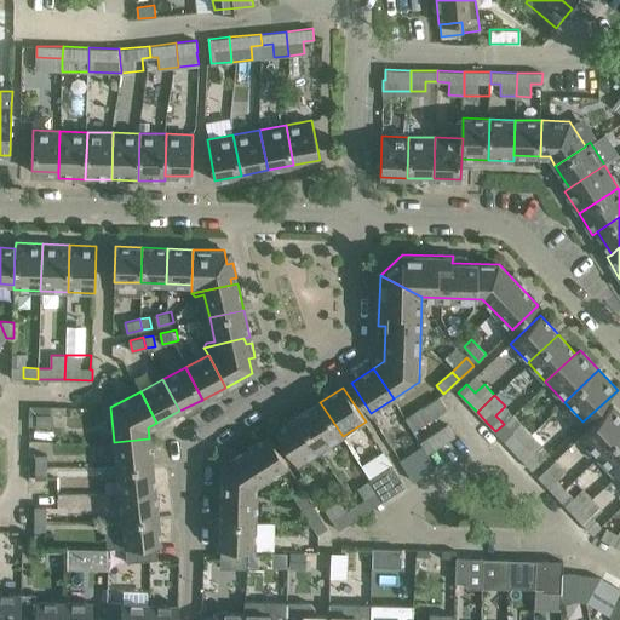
[(406,419),(413,430),(447,408),(440,396),(406,419)]
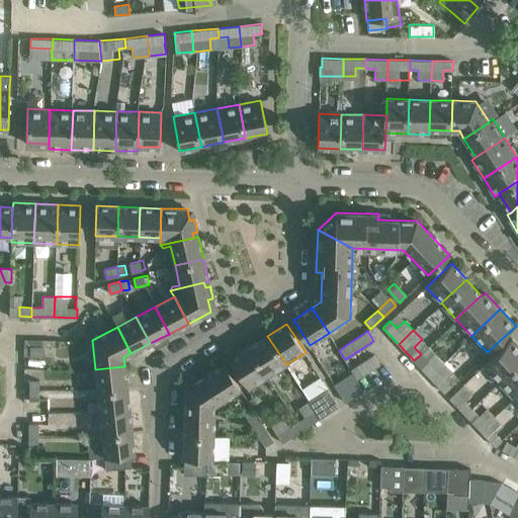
[(267,336),(249,348),(267,376),(286,364),(267,336)]
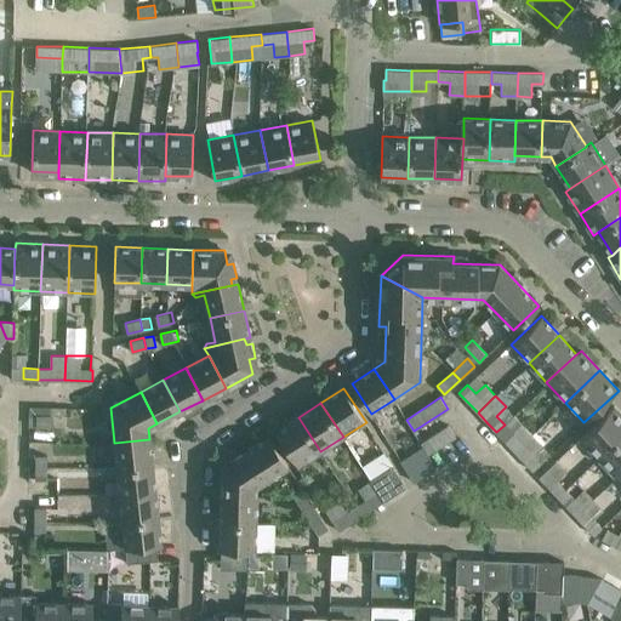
[(580,438),(598,459),(620,437),(620,414),(614,406),(580,438)]
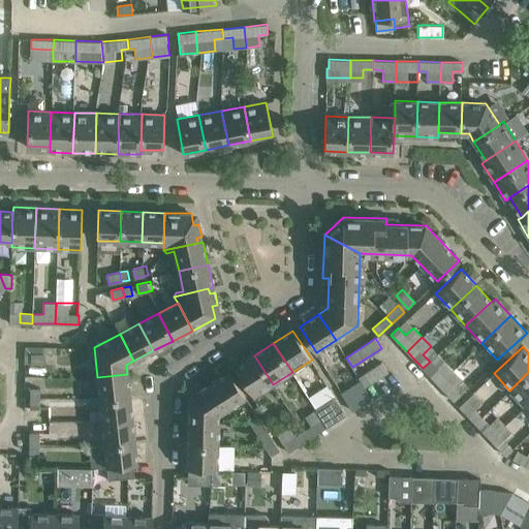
[(34,353),(34,364),(43,364),(43,353),(34,353)]
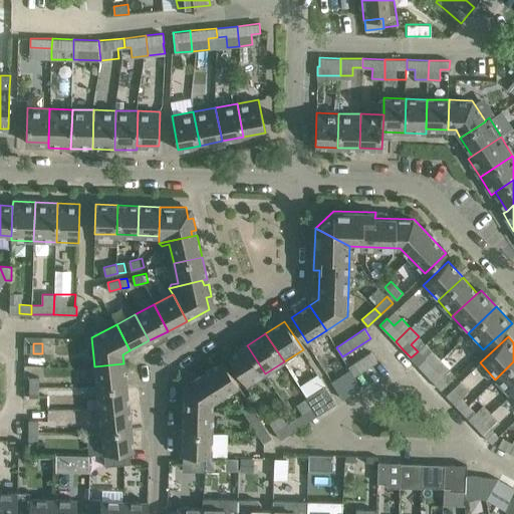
[(418,364),(426,373),(441,359),(426,343),(418,351),(411,357),(418,364)]
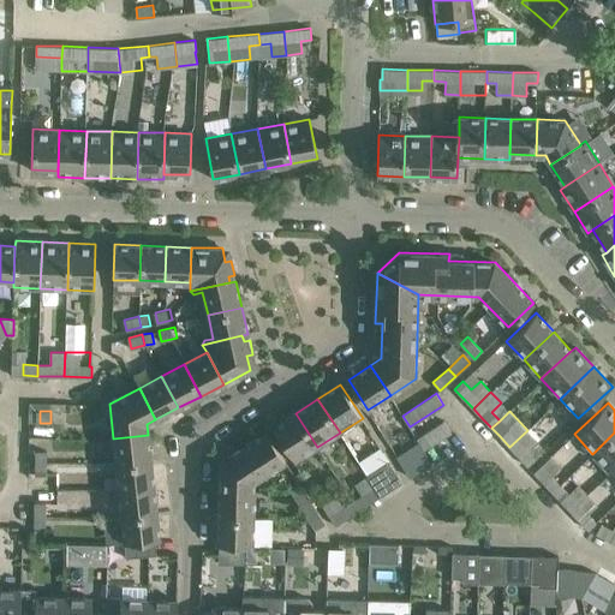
[(317,447),(296,413),(273,428),(296,461),(317,447)]
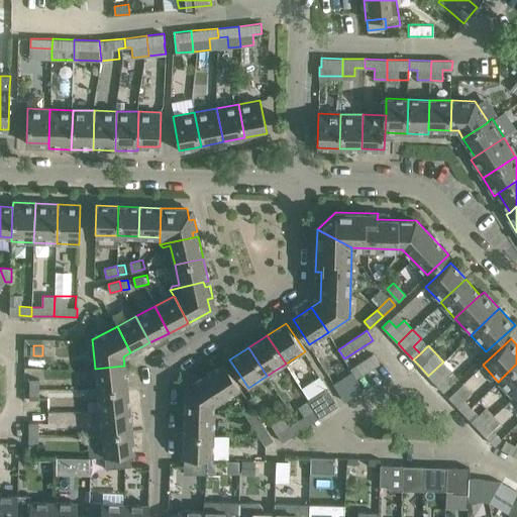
[(350,369),(352,372),(356,378),(380,364),(373,353),(350,369)]
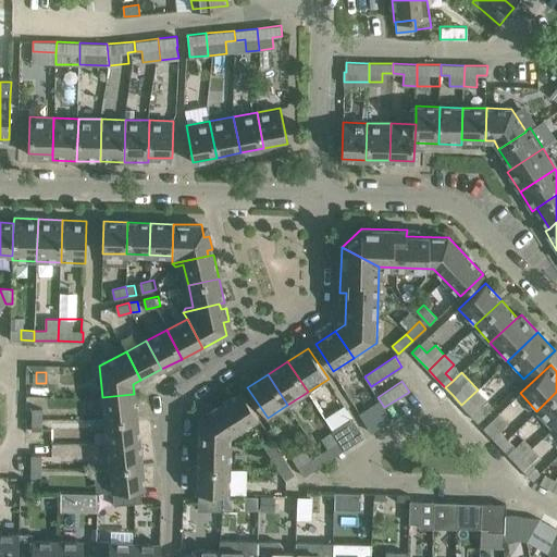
[(478,390),(461,405),(470,413),(478,422),(494,407),(478,390)]
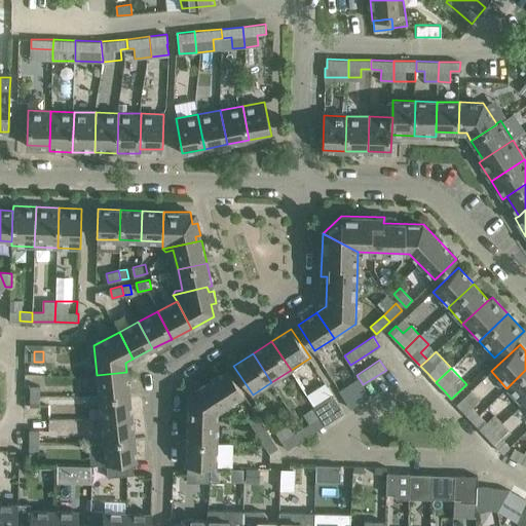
[(228,369),(211,380),(227,406),(245,395),(228,369)]
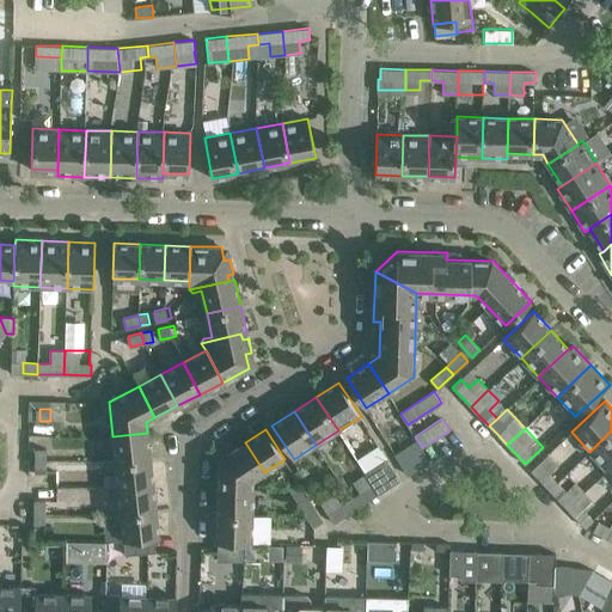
[(609,471),(611,467),(611,430),(589,452),(609,471)]
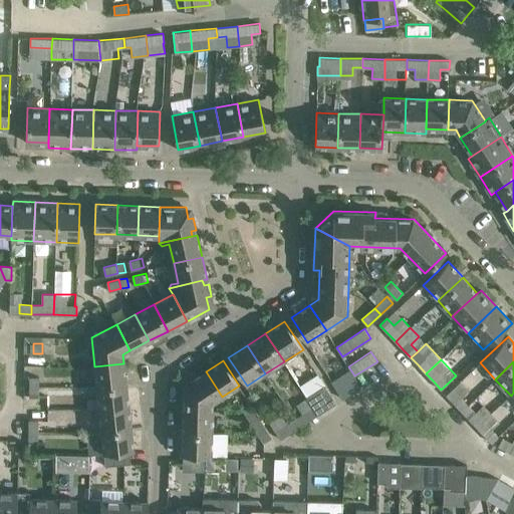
[(94,366),(96,386),(125,382),(123,363),(94,366)]
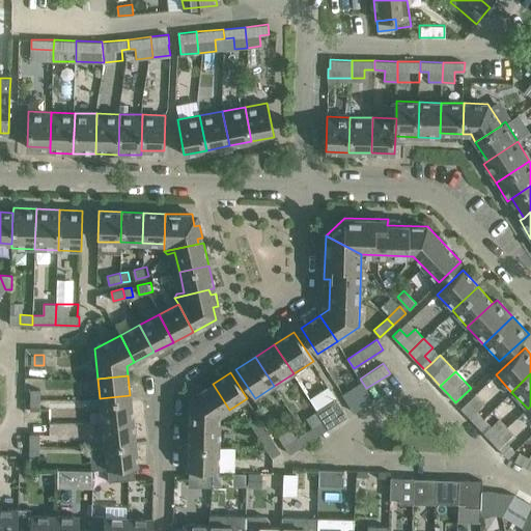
[(366,388),(362,382),(342,394),(354,412),(362,407),(362,406),(373,398),(366,388)]
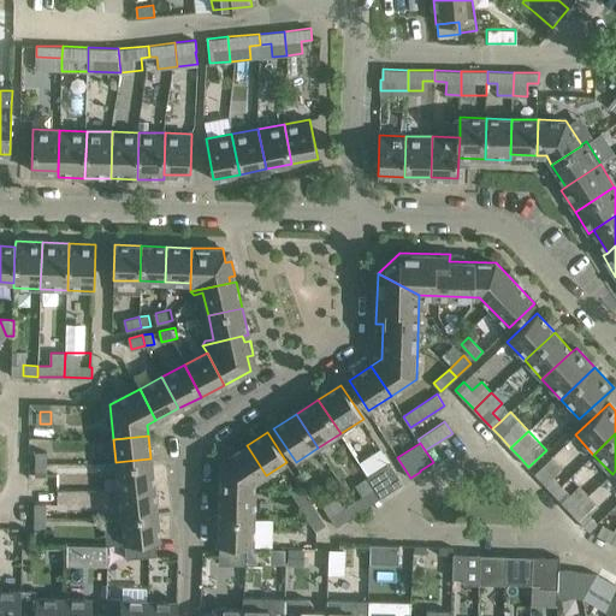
[(219,471),(219,481),(254,483),(266,475),(247,445),(243,448),(246,452),(242,456),(238,450),(227,457),(231,463),(219,471)]
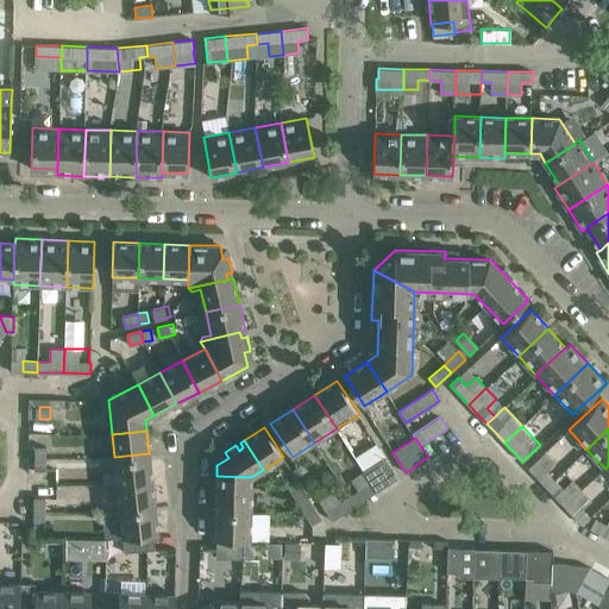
[(36,446),(35,458),(46,458),(46,447),(36,446)]
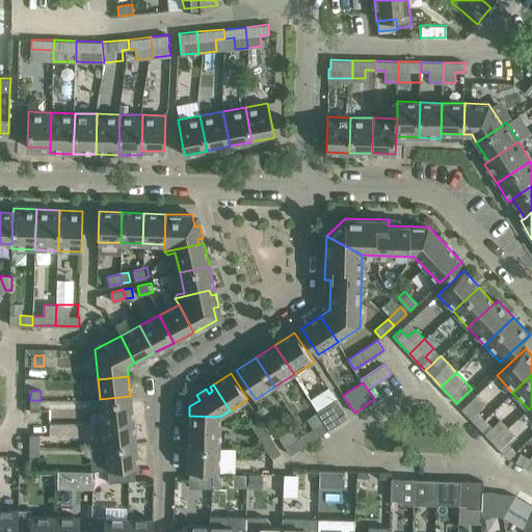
[(461,408),(477,426),(484,419),(477,411),(485,403),(477,394),(461,408)]
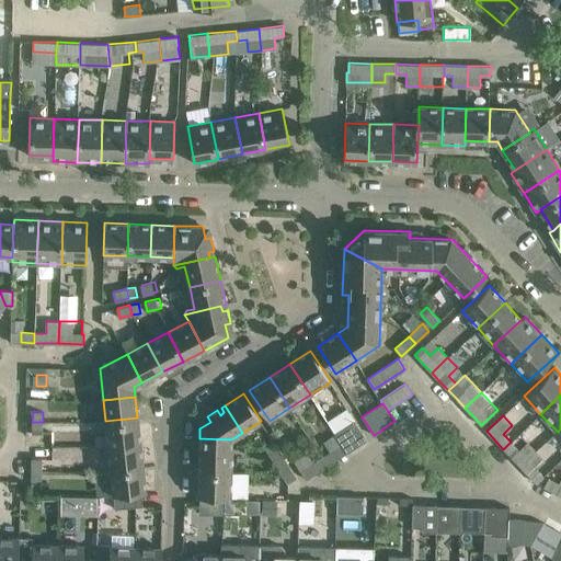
[(105,421),(109,446),(140,443),(137,418),(105,421)]
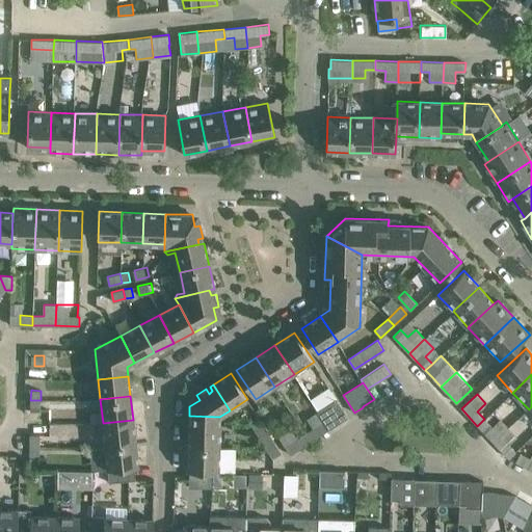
[(318,411),(328,429),(348,417),(337,399),(318,411)]
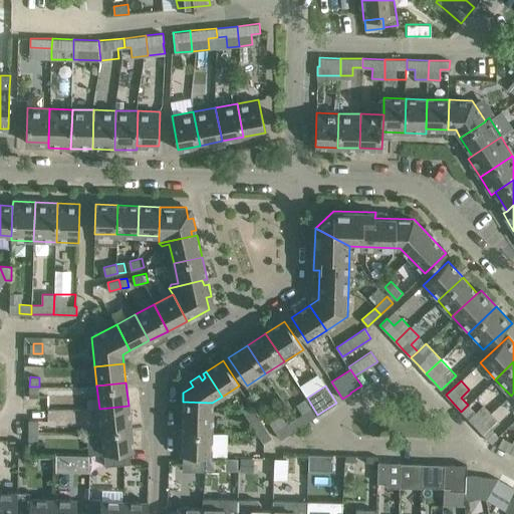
[(29,387),(29,397),(30,397),(38,397),(39,387),(29,387)]
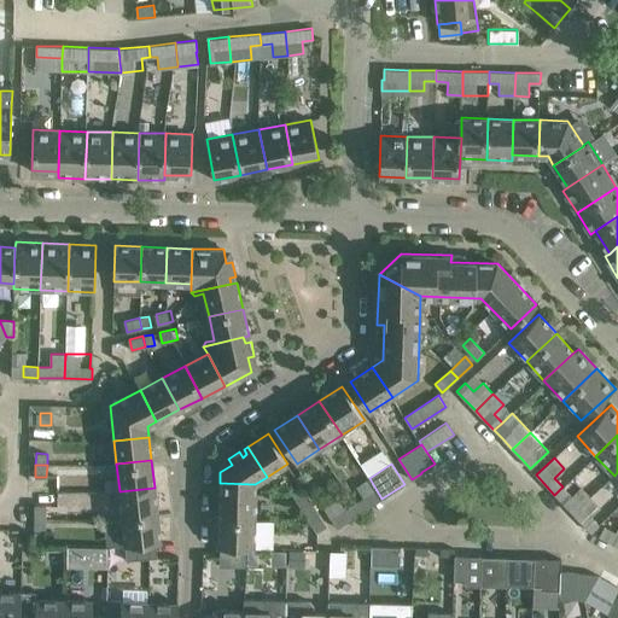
[(220,483),(220,505),(255,506),(255,494),(255,484),(220,483)]
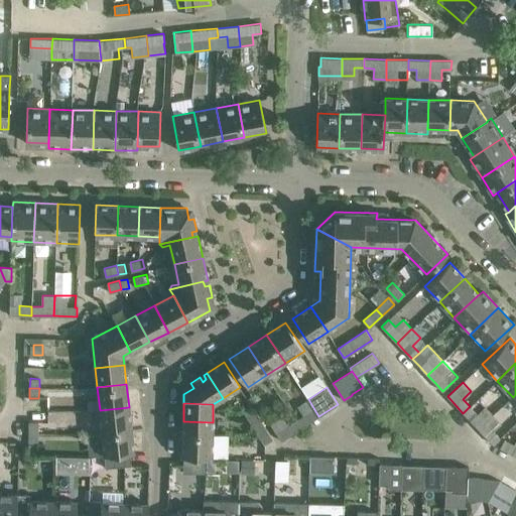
[(471,420),(479,428),(494,414),(486,405),(477,414),(470,406),(463,413),(471,420)]
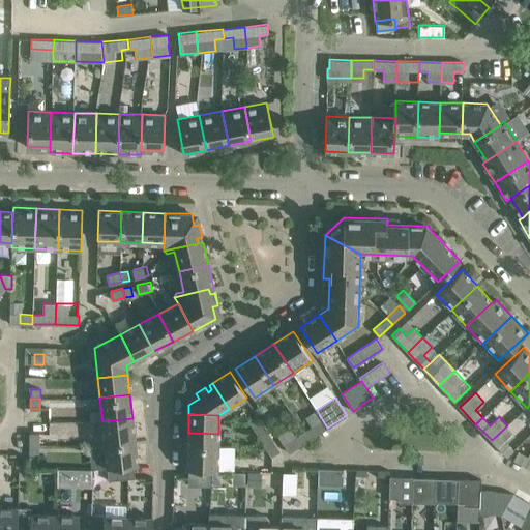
[(251,422),(272,455),(280,450),(259,417),(251,422)]
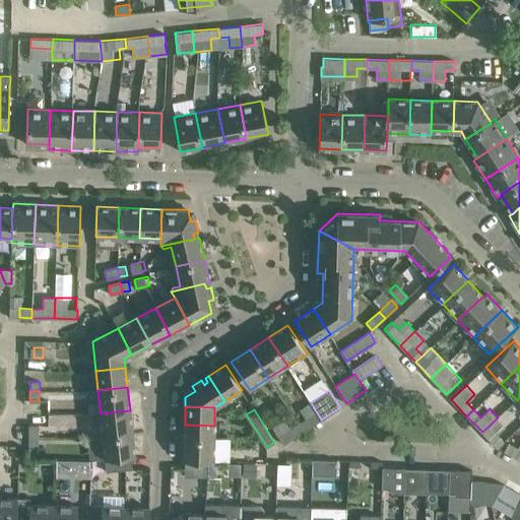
[(101,413),(103,437),(132,434),(130,410),(101,413)]
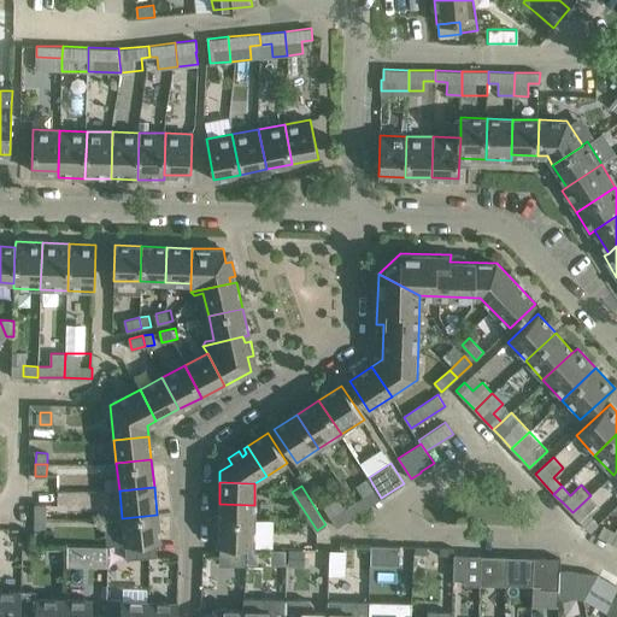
[(591,495),(573,512),(582,523),(589,532),(598,523),(589,515),(600,506),(591,495)]
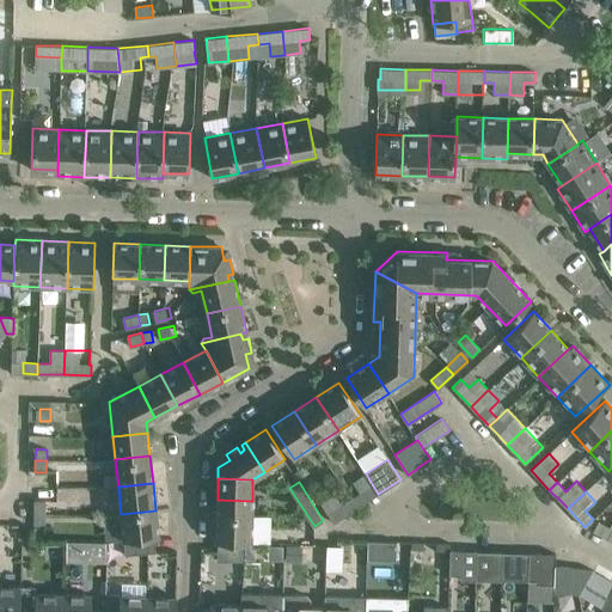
[(360,493),(352,499),(357,508),(366,502),(360,493)]
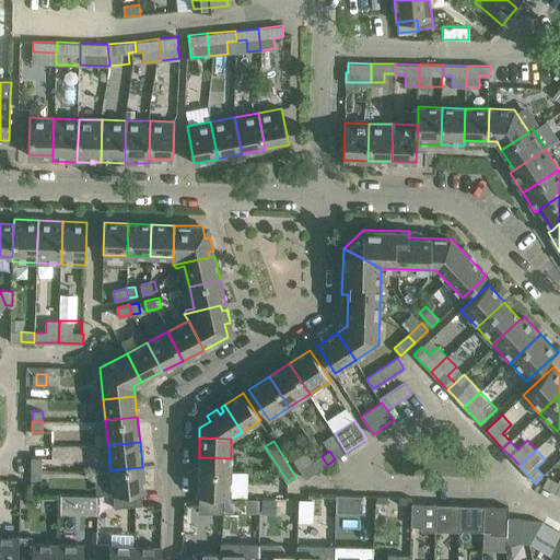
[(327,465),(322,456),(312,463),(305,452),(293,461),(305,479),(327,465)]
